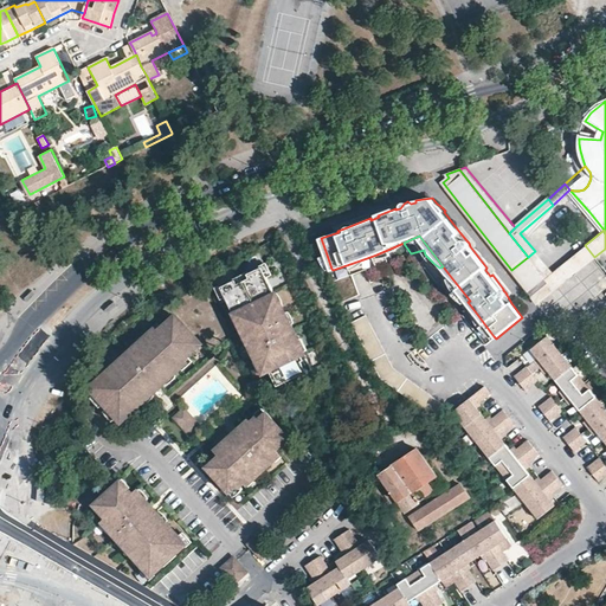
[(594,257),(585,245),(542,278),(552,290),(594,257)]
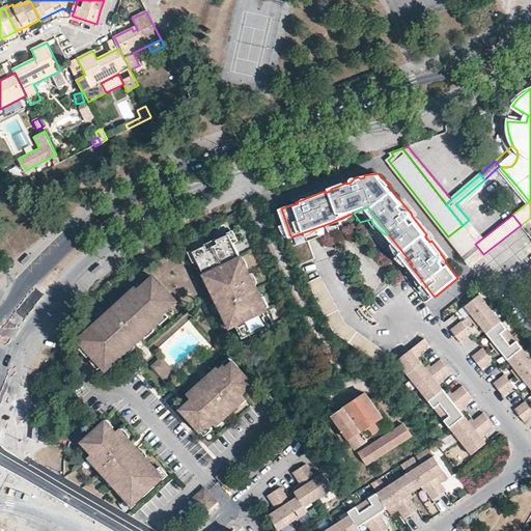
[(290,235),(286,223),(281,225),(283,232),(287,236),(290,235)]
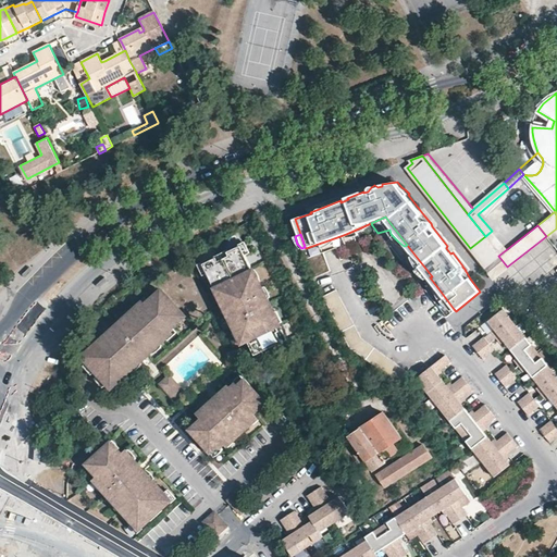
[(262,288),(255,272),(251,274),(248,269),(251,268),(239,243),(226,249),(229,254),(218,259),(215,255),(202,261),(214,286),(218,284),(220,289),(217,291),(223,304),(225,302),(229,308),(225,309),(239,336),(242,336),(244,342),(248,339),(256,355),(269,348),(283,342),(277,332),(280,331),(274,320),(277,318),(265,293),(263,294),(260,289),(262,288)]
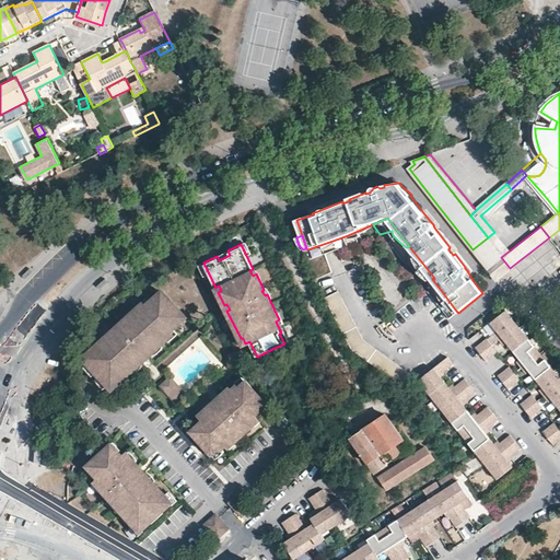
[(353,266),(350,258),(341,263),(336,249),(308,261),(317,281),(353,266)]
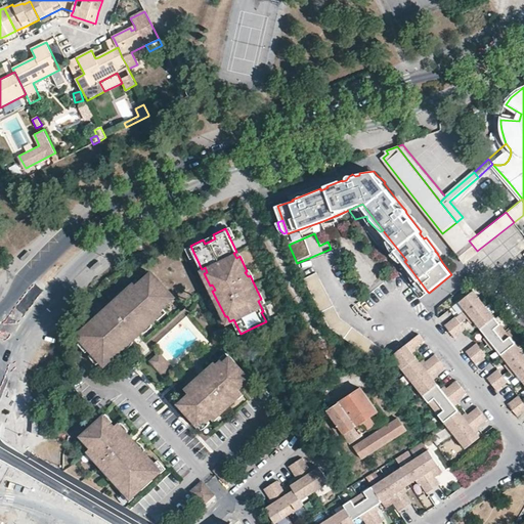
[(406,260),(390,239),(388,242),(390,248),(394,253),(392,254),(397,259),(401,263),(404,261),(406,260)]
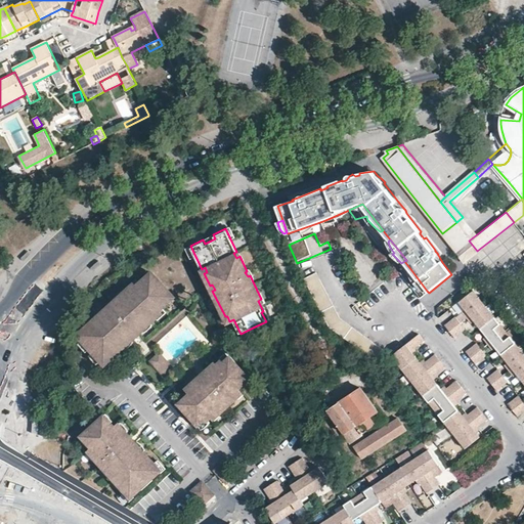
[(427,291),(411,270),(409,272),(410,276),(416,285),(419,289),(425,293),(427,291)]
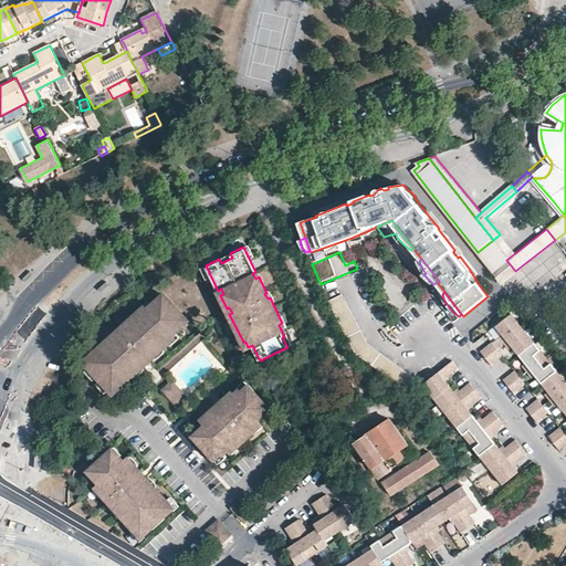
[(416,377),(368,343),(343,294),(329,301),(357,353),(405,388),(409,395),(421,387),(416,377)]
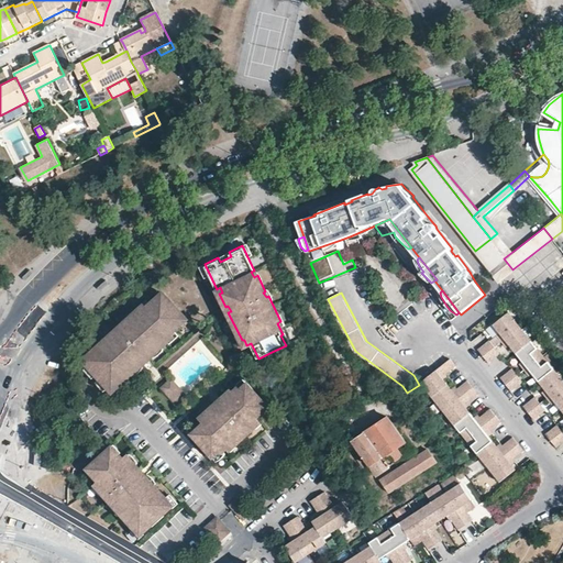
[(186,316),(165,294),(147,309),(145,306),(134,316),(135,318),(132,321),(130,319),(109,338),(111,340),(107,343),(106,342),(85,361),(95,372),(98,370),(106,378),(103,382),(113,393),(134,374),(132,372),(136,367),(138,370),(158,351),(157,349),(161,345),(163,348),(174,338),(170,334),(175,331),(174,329),(179,324),(177,323),(186,316)]
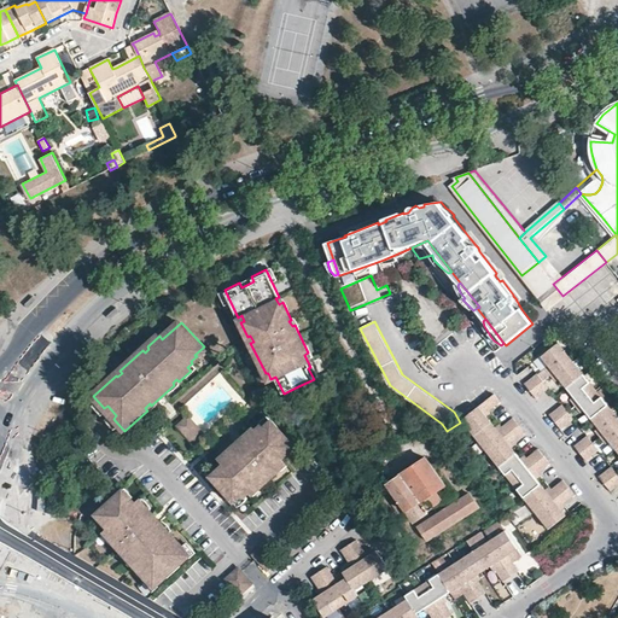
[(617,417),(572,359),(555,372),(617,452),(617,417)]
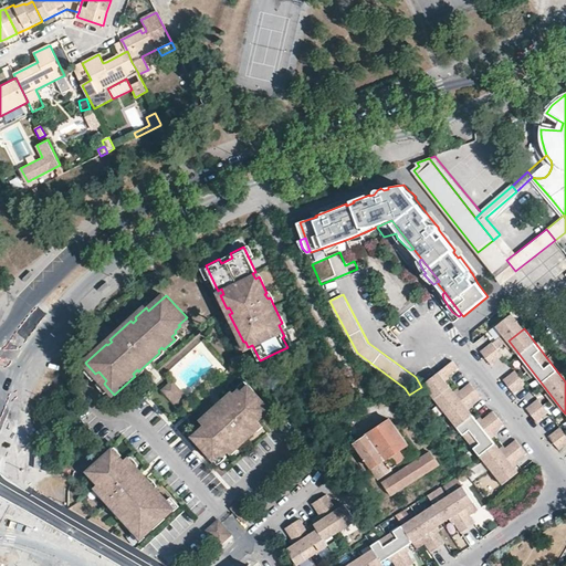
[(505,355),(494,342),(482,352),(493,365),(505,355)]
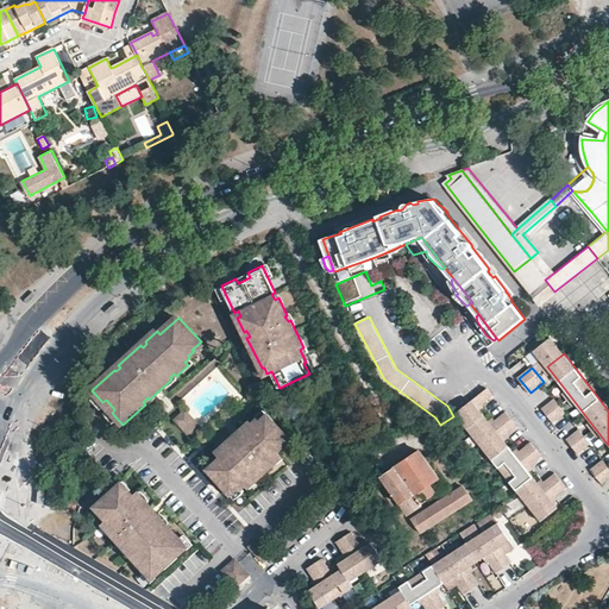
[(516,454),(503,438),(519,427),(507,412),(491,424),(479,408),(494,396),(489,389),(456,414),(541,522),(558,509),(552,501),(566,489),(556,473),(540,485),(527,469),(542,458),(531,443),(516,454)]
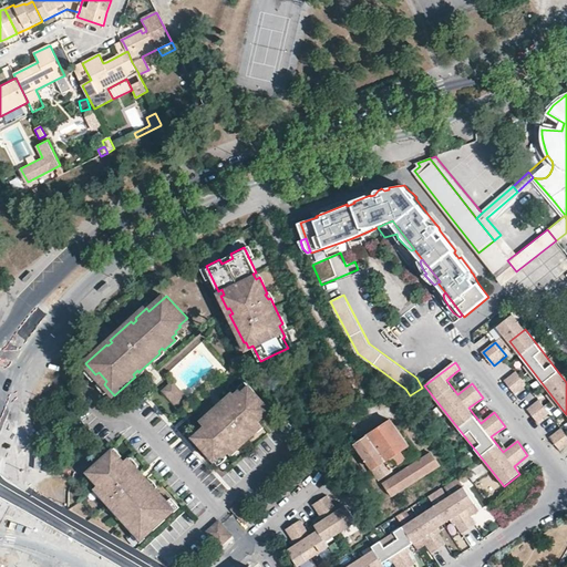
[(528,384),(518,371),(506,380),(509,385),(516,394),(528,384)]
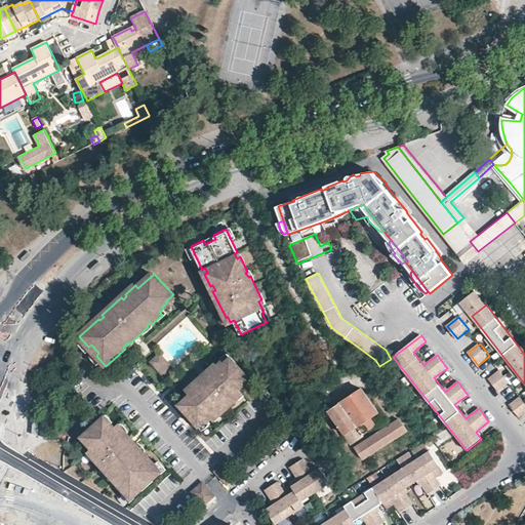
[(174,370),(159,354),(151,362),(166,378),(174,370)]
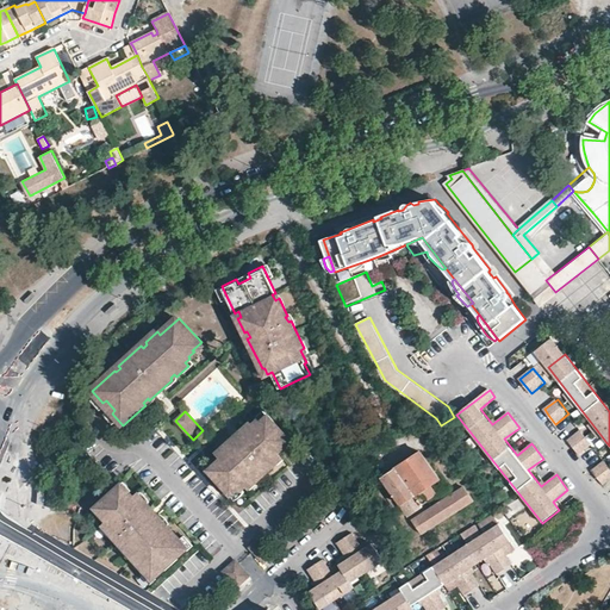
[(291,439),(268,415),(260,422),(259,421),(248,430),(246,427),(223,448),(225,450),(221,455),(224,459),(210,472),(232,496),(241,489),(242,490),(253,480),(255,483),(278,462),(275,459),(280,455),(277,452),(291,439)]
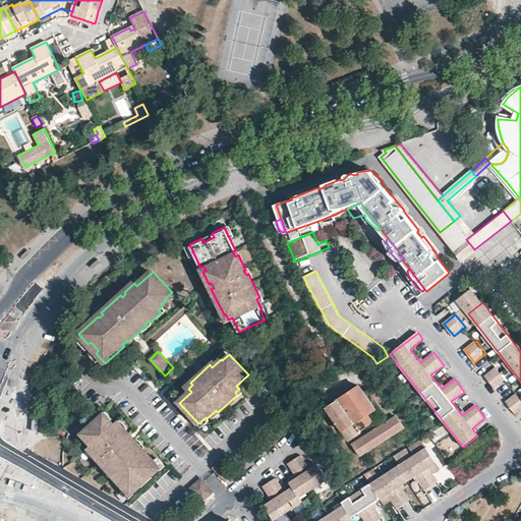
[(507,380),(497,367),(485,375),(496,388),(496,389),(507,380)]
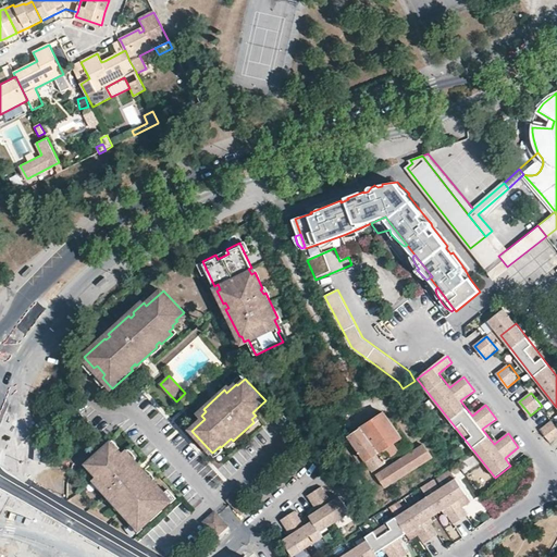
[(384,412),(348,436),(372,471),(409,447),(384,412)]
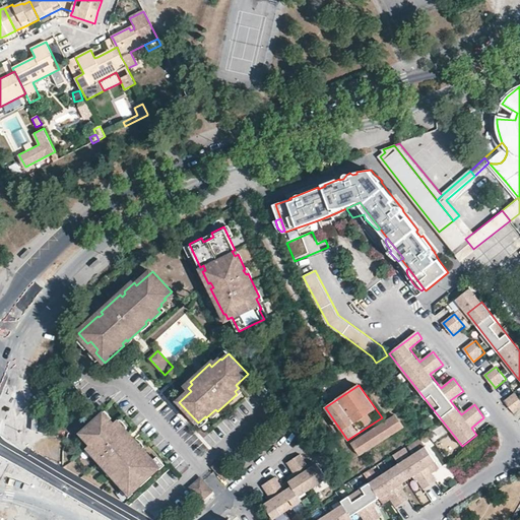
[(519,408),(519,397),(516,392),(505,400),(515,413),(519,408)]
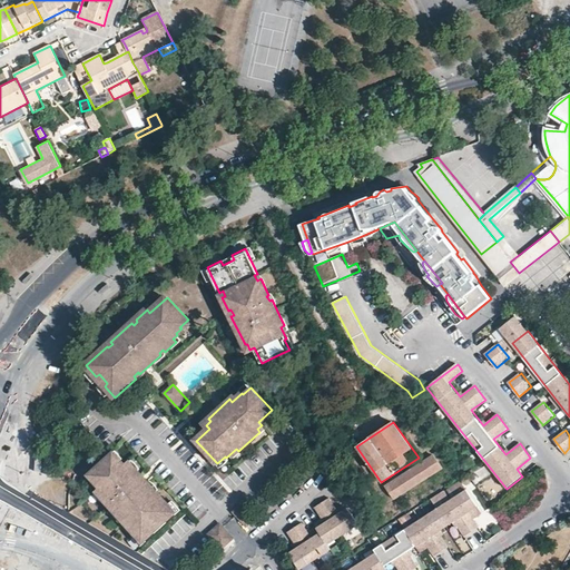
[(154,489),(135,468),(133,470),(128,465),(126,468),(121,462),(120,464),(112,455),(90,477),(101,490),(100,491),(105,495),(101,498),(121,519),(124,517),(127,520),(126,522),(145,543),(177,514),(157,493),(156,494),(151,491),(154,489)]
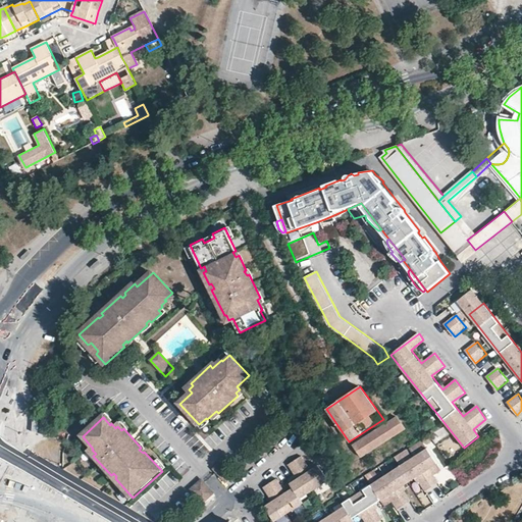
[(397,417),(353,446),(361,457),(405,428),(397,417)]
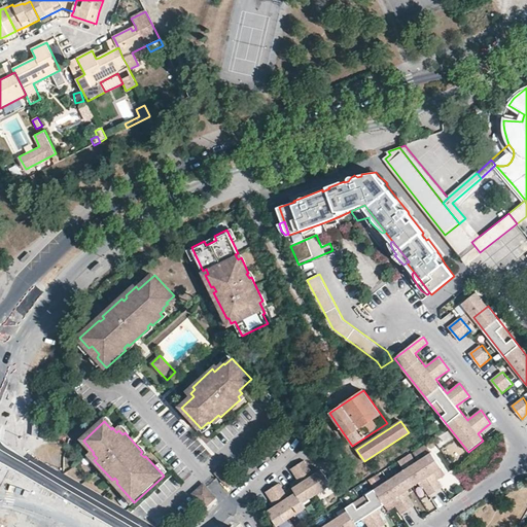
[(436,436),(443,446),(454,437),(448,429),(436,436)]
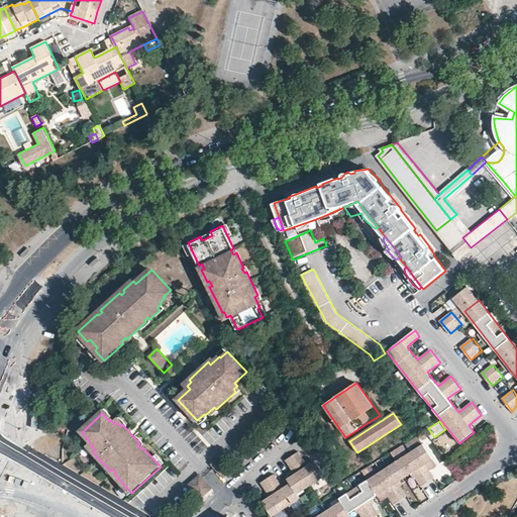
[(424,445),(338,499),(339,502),(315,516),(348,516),(349,516),(348,514),(356,509),(360,516),(373,516),(379,514),(370,501),(385,491),(393,505),(406,496),(398,483),(413,474),(421,487),(434,479),(441,474),(424,445)]
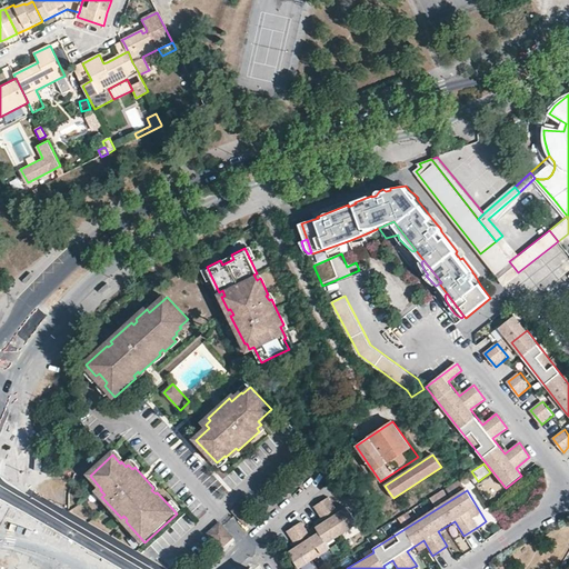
[(436,505),(447,496),(442,490),(431,499),(436,505)]
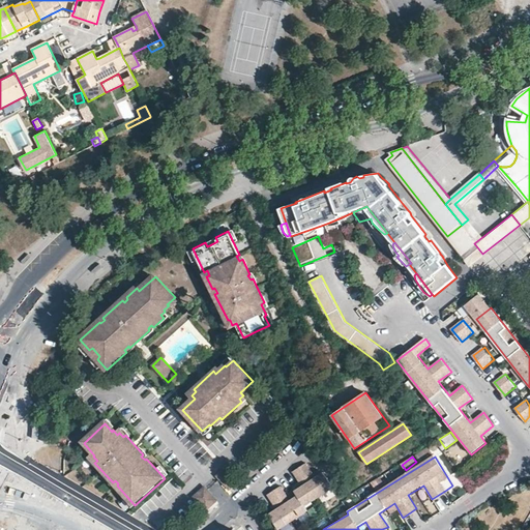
[(334,487),(324,471),(316,475),(307,462),(293,470),(296,475),(302,484),(295,490),(297,494),(291,498),(282,484),(268,494),(274,504),(276,507),(269,512),(280,528),(308,509),(305,505),(320,496),(334,487)]
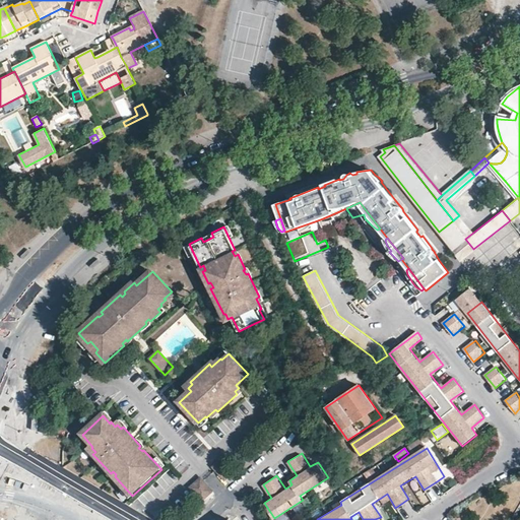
[(208,494),(197,480),(190,486),(202,500),(208,494)]
